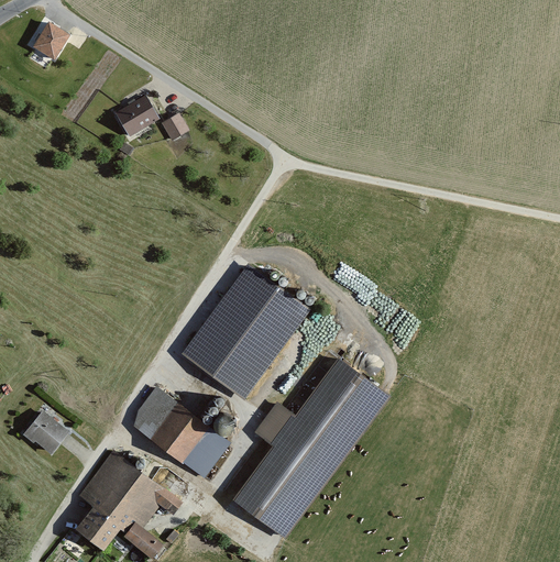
[(51,59),(65,36),(46,25),(32,47),(51,59)]
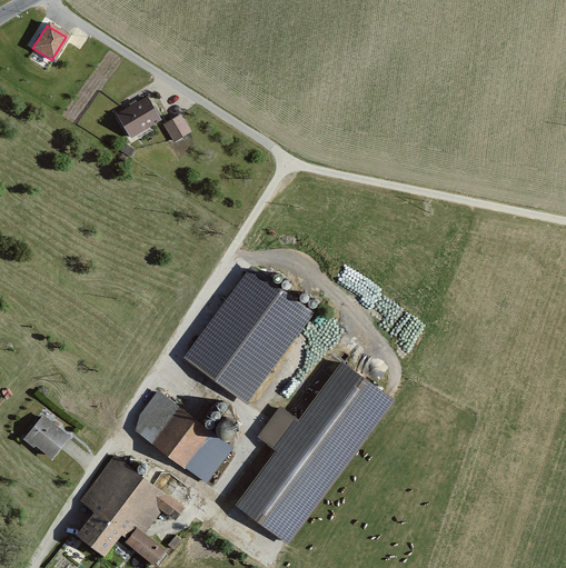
[(157,120),(145,99),(119,113),(131,136),(157,120)]
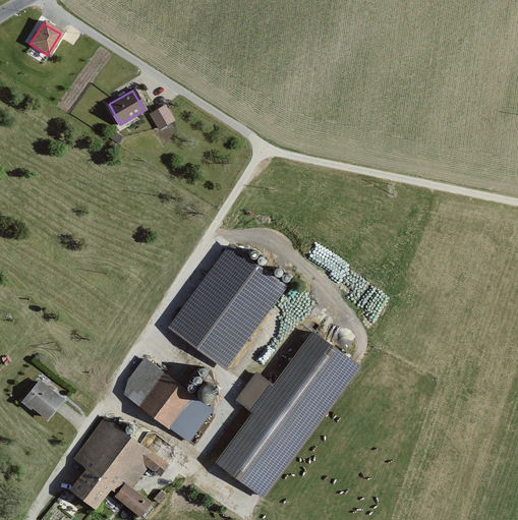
[(157,130),(171,121),(163,107),(148,115),(157,130)]
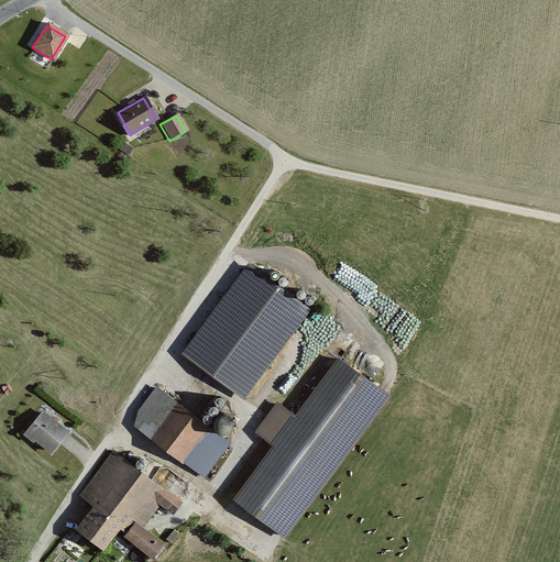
[(121,144),(118,151),(127,156),(131,150),(121,144)]
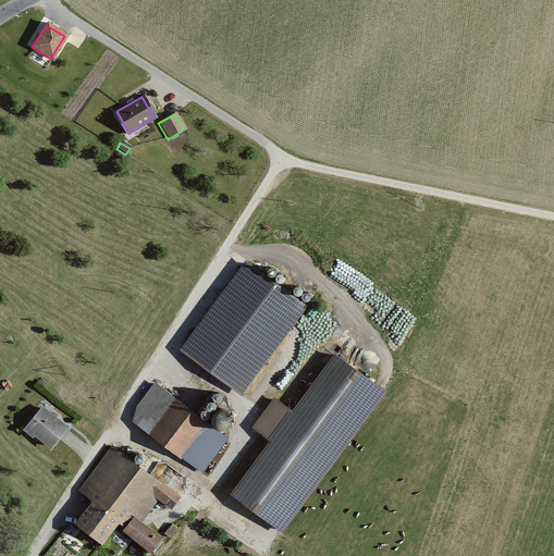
[(295,300),(251,269),(186,357),(230,388),(295,300)]
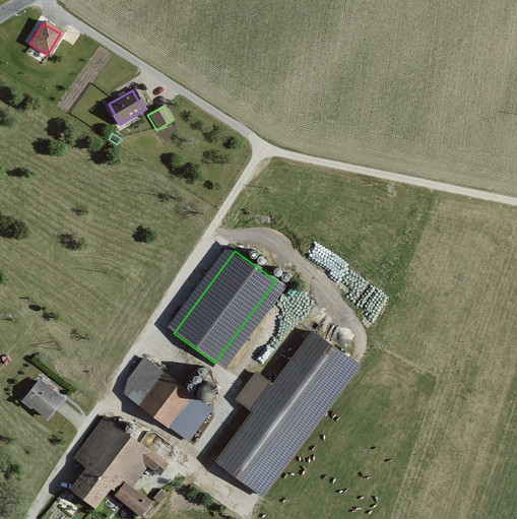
[(260,496),(357,366),(311,332),(271,386),(254,374),(236,399),(252,411),(214,462),(260,496)]
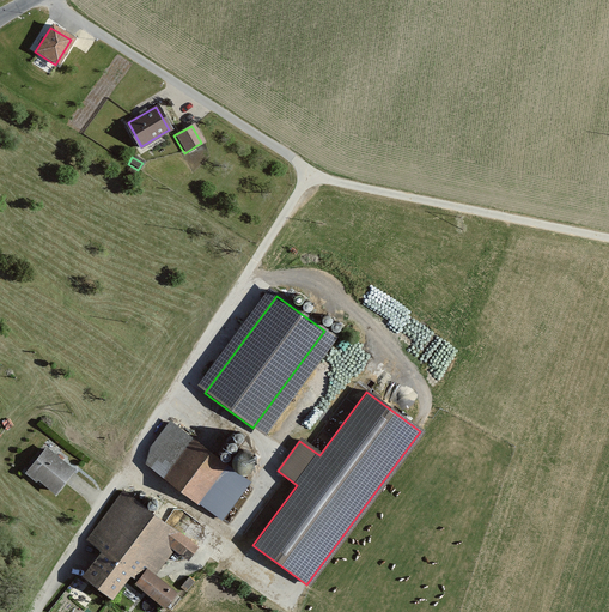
[(245,483),(168,424),(151,444),(156,448),(145,464),(218,520),(245,483)]
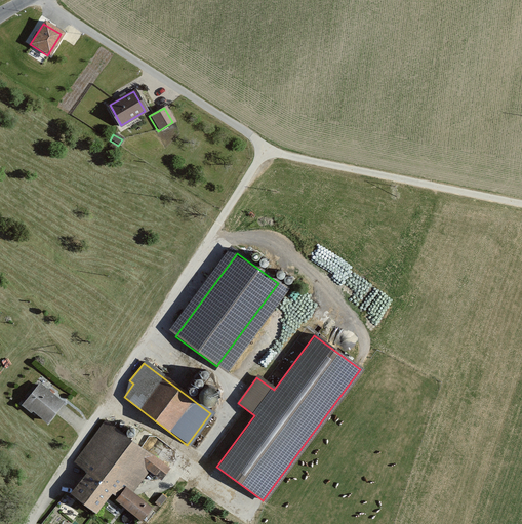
[(193,386),(195,387),(196,388),(198,389),(200,388),(201,387),(202,385),(203,384),(202,381),(201,379),(200,378),(198,378),(196,378),(194,379),(193,381),(193,384),(193,386)]
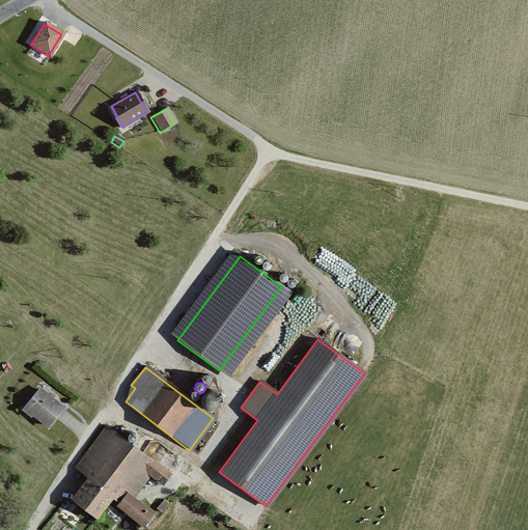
[(60,409),(36,390),(23,408),(46,426),(60,409)]
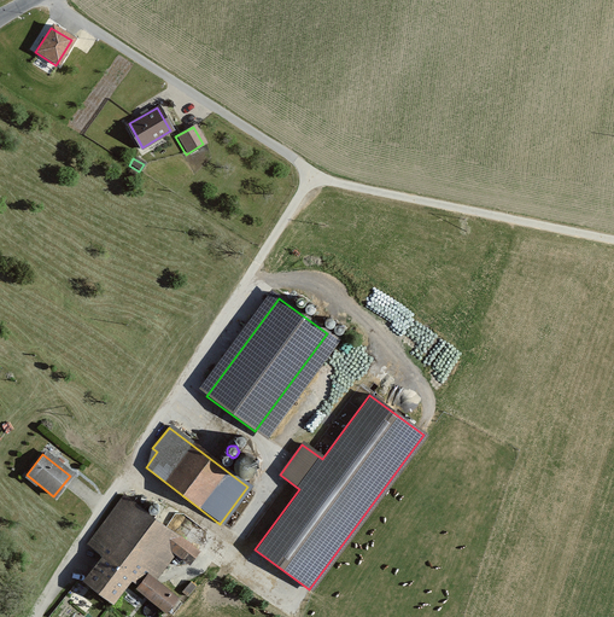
[(220,463),(221,465),(223,466),(226,466),(228,466),(229,465),(231,463),(232,460),(231,459),(229,457),(228,455),(226,455),(223,455),(221,457),(220,459),(220,461),(220,463)]
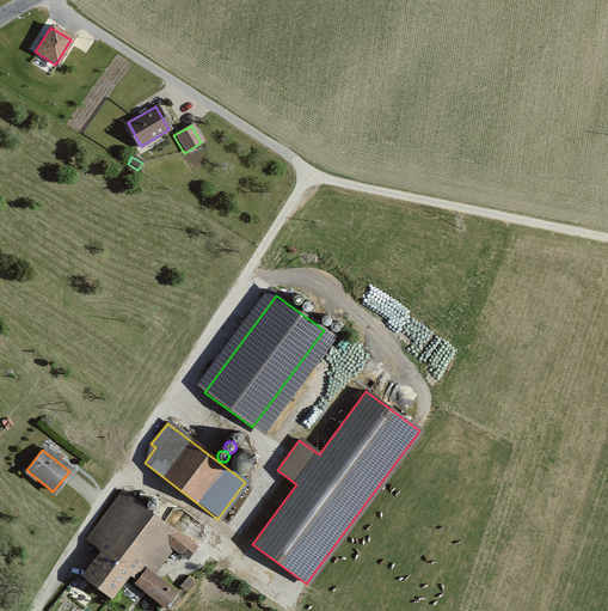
[(232,468),(234,471),(238,474),(241,474),(246,474),(250,471),(252,468),(252,463),(251,459),(249,456),(245,453),(241,452),(237,453),(233,456),(232,459),(231,463),(232,468)]
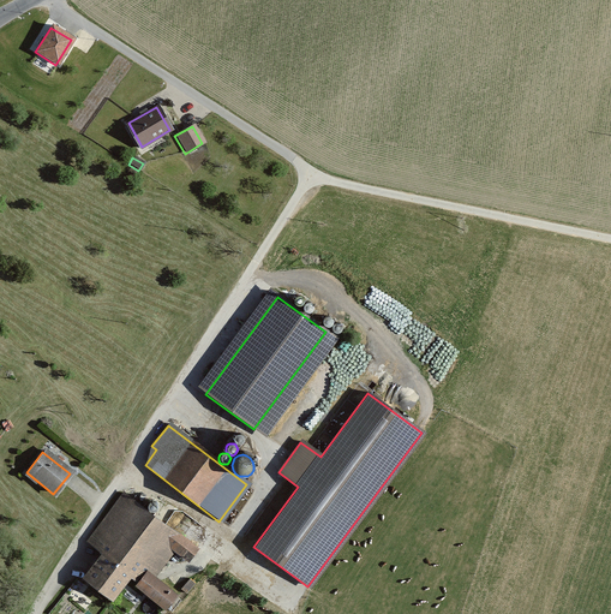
[(126,573),(138,582),(135,585),(169,613),(178,601),(149,578),(161,562),(156,559),(166,546),(185,560),(193,549),(121,494),(85,541),(101,553),(100,555),(102,558),(84,580),(107,597),(126,573)]
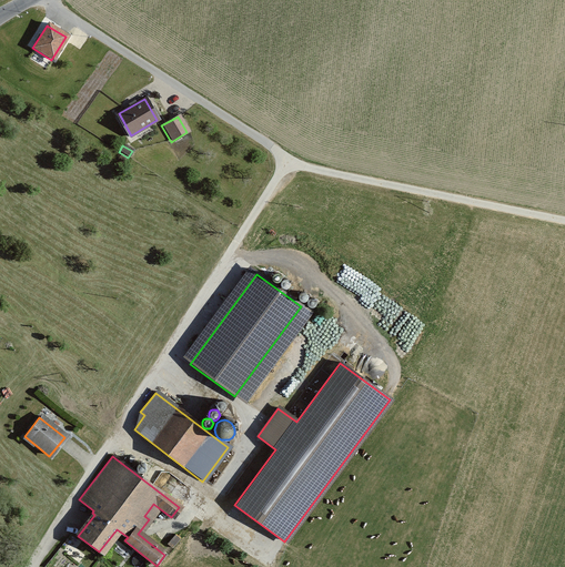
[(134,471),(135,472),(138,473),(140,474),(142,473),(144,472),(145,469),(147,467),(145,465),(144,464),(142,462),(140,462),(138,463),(135,464),(134,465),(134,468),(134,471)]
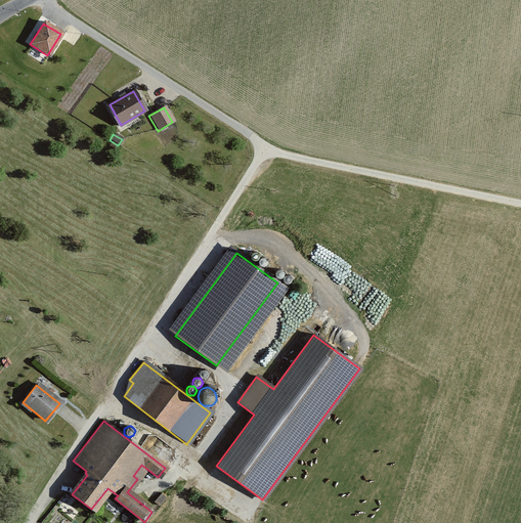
[(142,442),(144,444),(145,445),(147,445),(149,445),(152,444),(153,442),(153,440),(153,438),(150,437),(149,436),(147,435),(145,436),(143,437),(142,438),(142,440),(142,442)]
